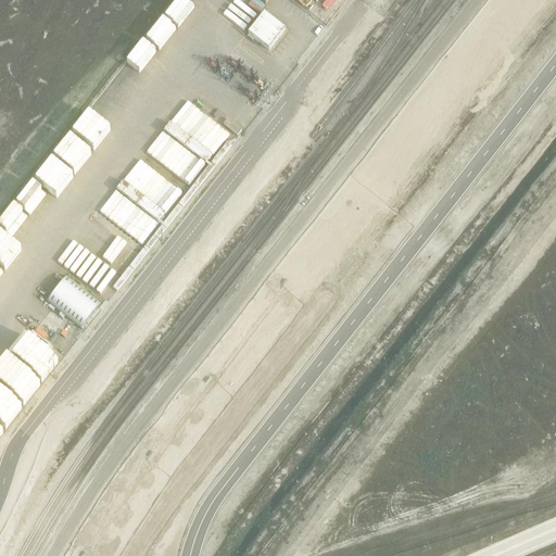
[(247,29),(267,0),(235,0),(225,13),(247,29)]
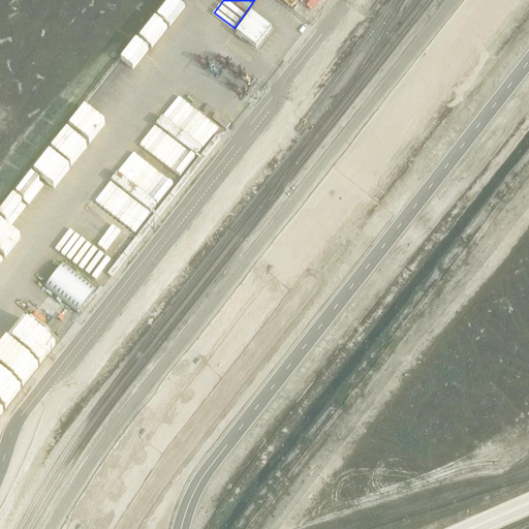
[(252,14),(237,33),(256,49),(272,29),(252,14)]
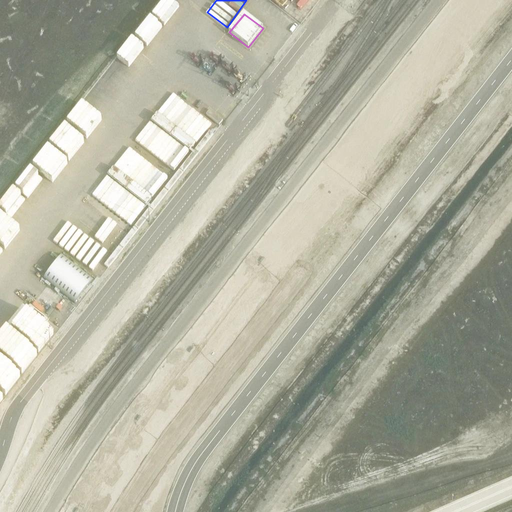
[(136,143),(176,170),(191,150),(198,154),(213,133),(207,129),(213,121),(171,93),(136,143)]
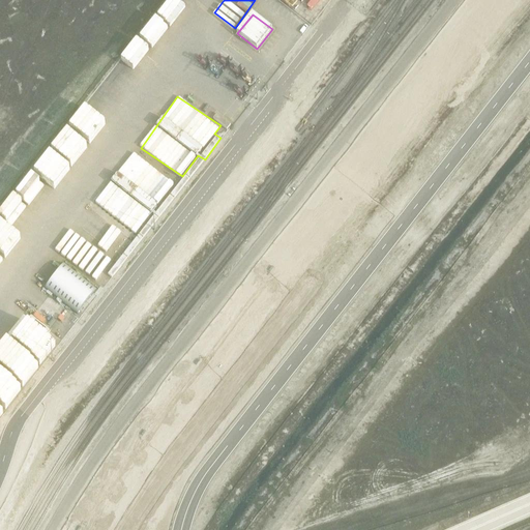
[(212,119),(227,130),(231,125),(216,114),(212,119)]
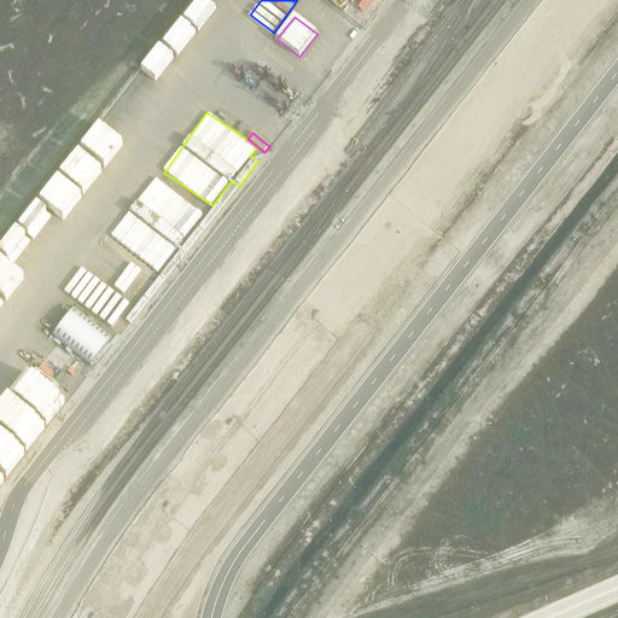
[(111,237),(159,272),(203,213),(155,178),(111,237)]
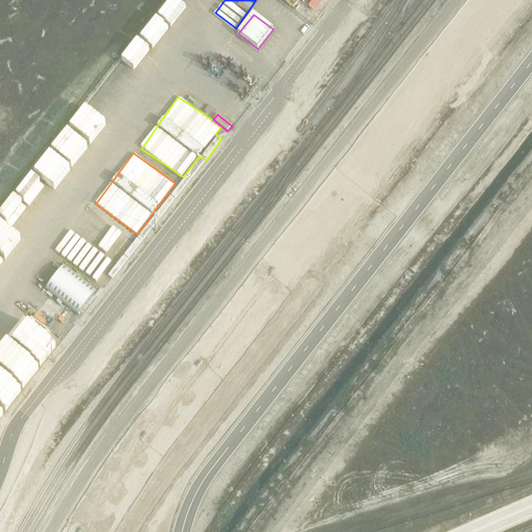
[(85,240),(115,259),(128,238),(89,215),(83,224),(91,230),(85,240)]
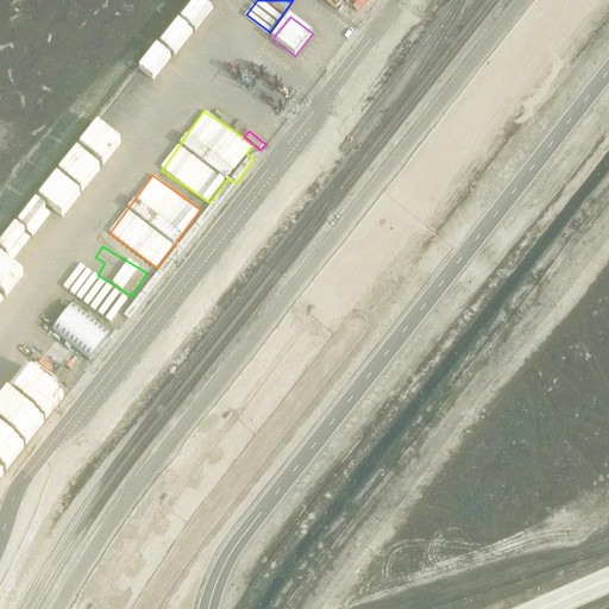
[(89,362),(111,333),(74,303),(51,332),(89,362)]
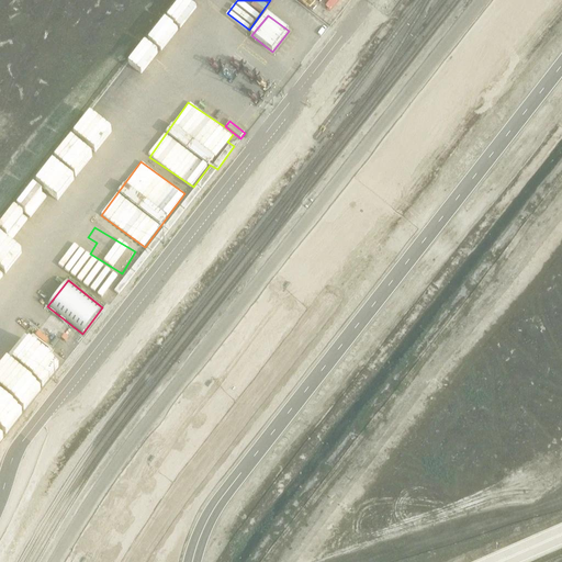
[(44,386),(60,366),(40,349),(23,370),(44,386)]
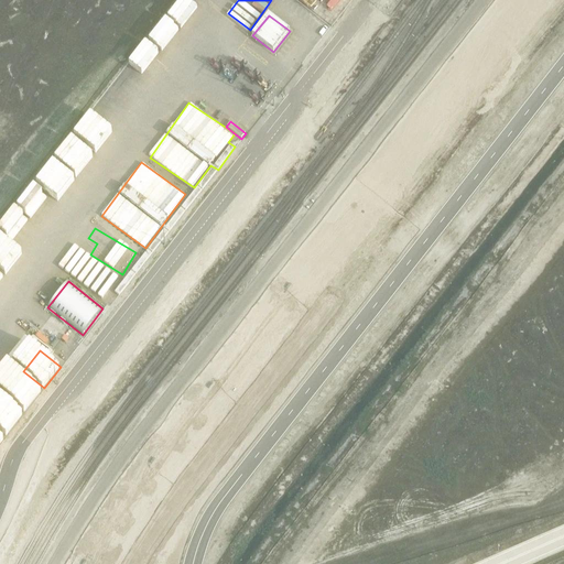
[(0,383),(0,391),(28,411),(43,389),(12,367),(0,383)]
